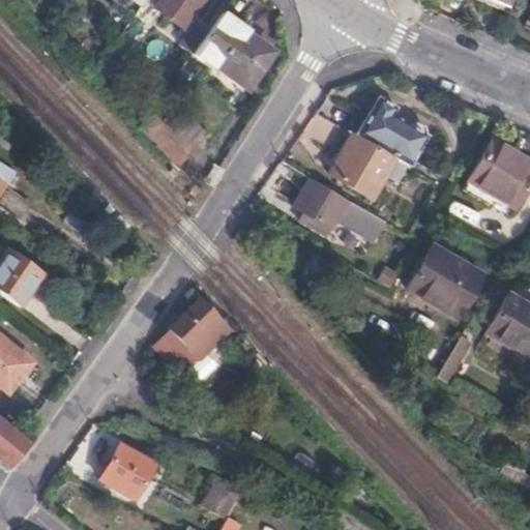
[(182,28),(203,0),(159,0),(154,8),(182,28)]
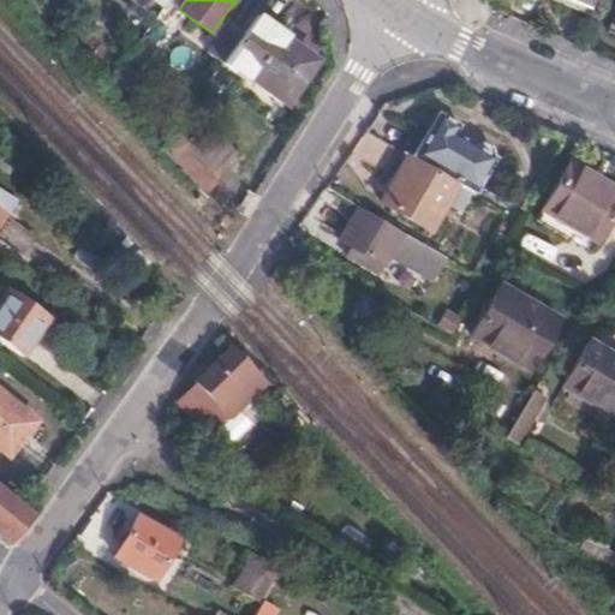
[(286,36),(256,13),(242,34),(220,64),(245,82),(248,77),(285,105),(314,63),(282,40),(286,36)]
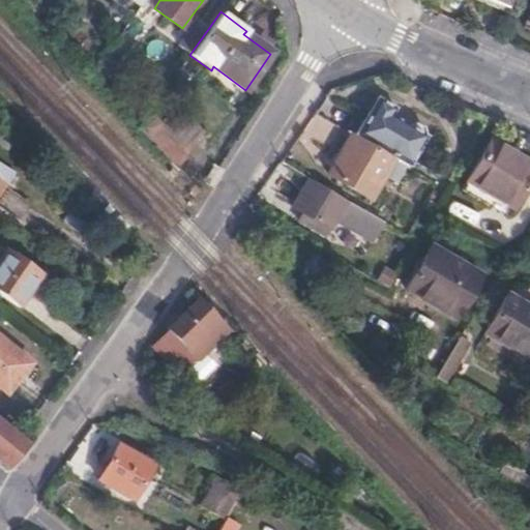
[(176,46),(189,55),(208,29),(195,20),(176,46)]
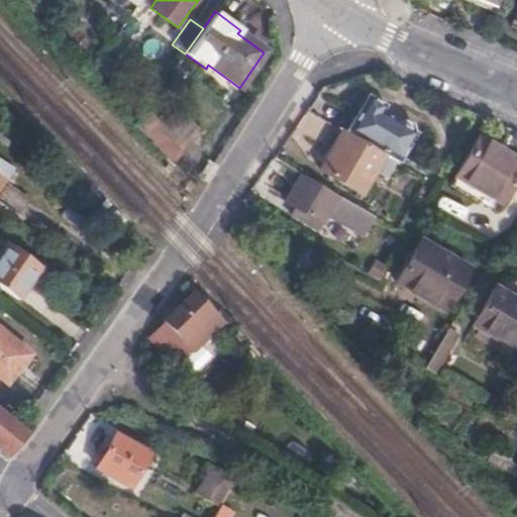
[(383,153),(397,162),(420,124),(369,93),(345,130),(383,153)]
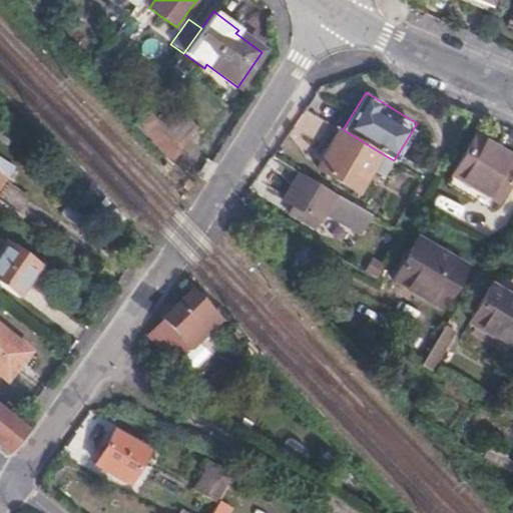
[(134,123),(169,161),(200,132),(183,113),(168,127),(151,108),(134,123)]
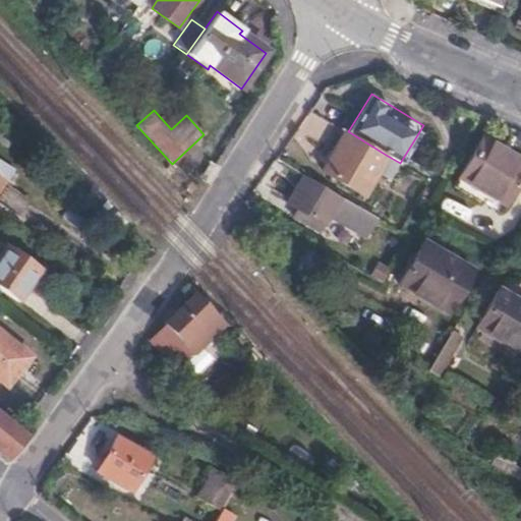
[(348,131),(344,130),(322,171),(362,194),(386,155),(348,131)]
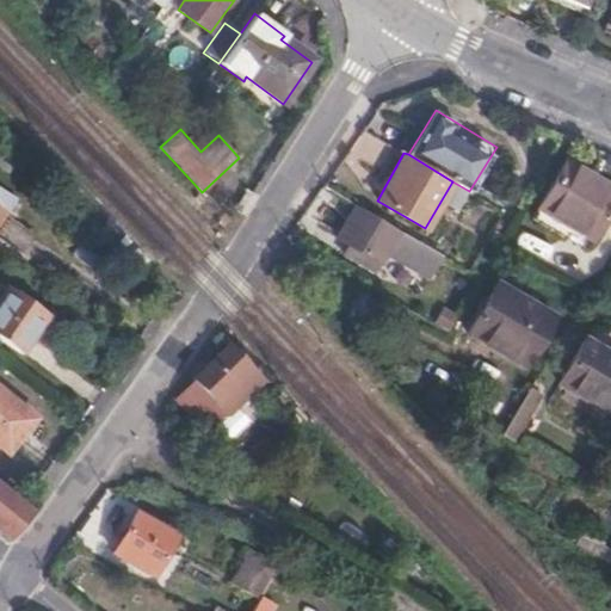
[(610,186),(567,160),(538,209),(591,240),(610,207),(610,186)]
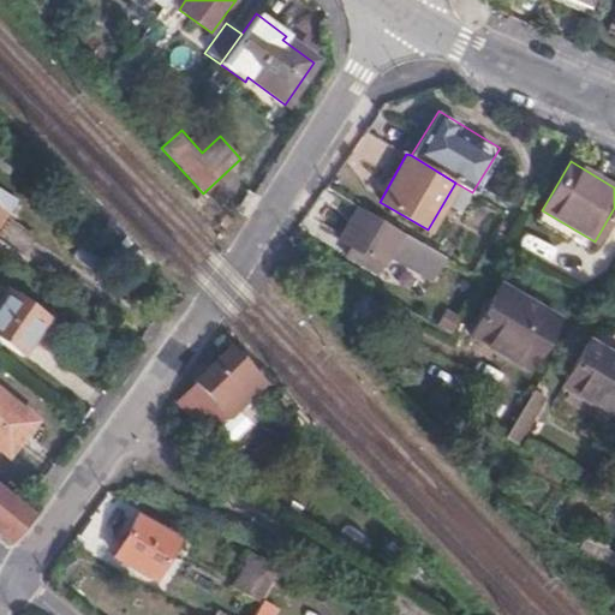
[(0,192),(0,213),(4,215),(7,218),(16,203),(0,192)]
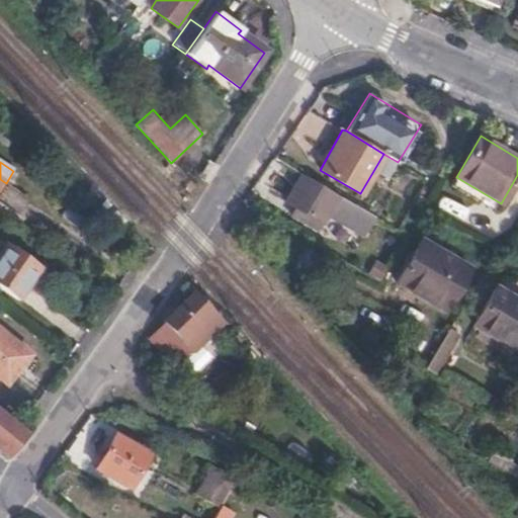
[(342,197),(303,175),(285,202),(300,210),(295,220),(320,234),(342,197)]
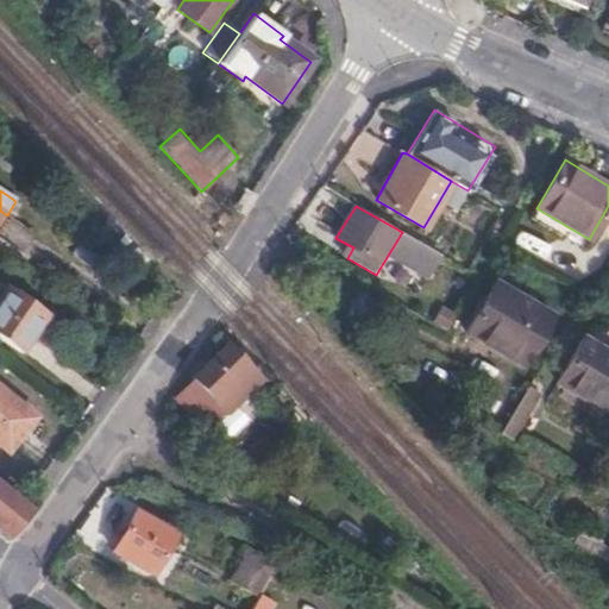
[(589,239),(537,208),(529,219),(582,251),(589,239)]
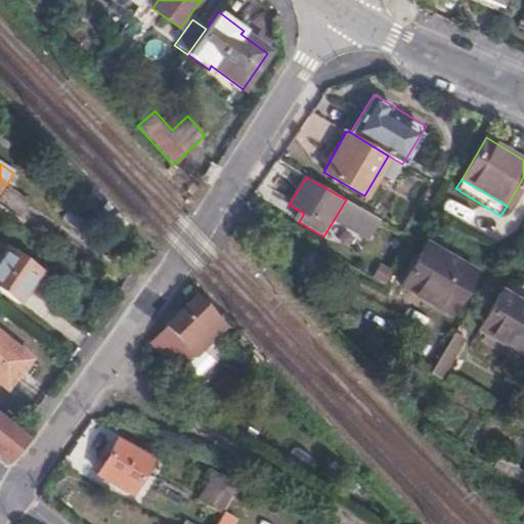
[(476,271),(427,242),(401,285),(451,314),(476,271)]
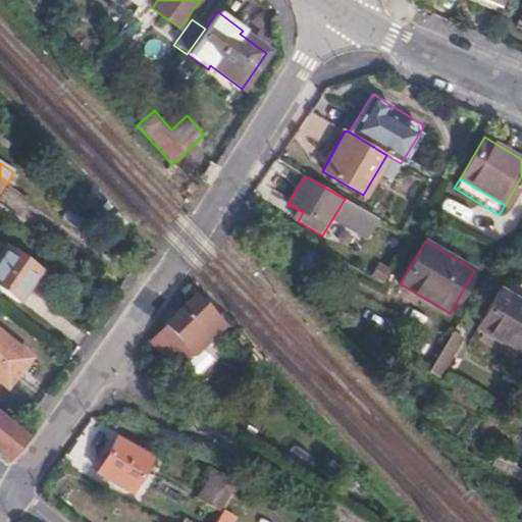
[(43,274),(7,249),(0,259),(0,292),(20,307),(43,274)]
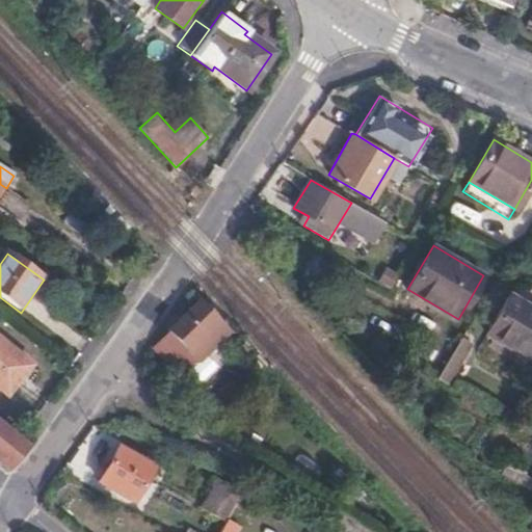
[(531,310),(508,296),(486,334),(531,361),(531,310)]
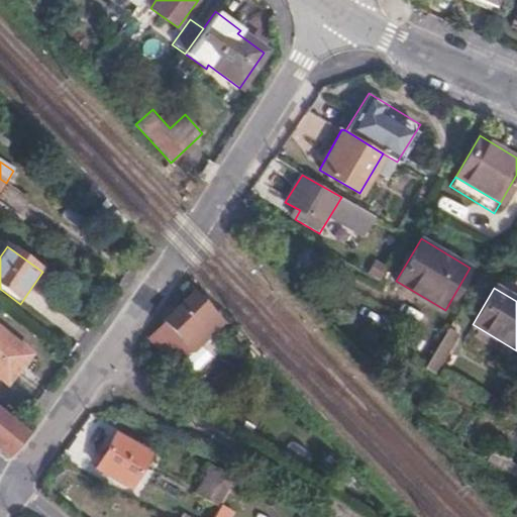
[(183,341),(213,312),(193,292),(147,339),(164,354),(176,343),(180,347),(185,342),(183,341)]
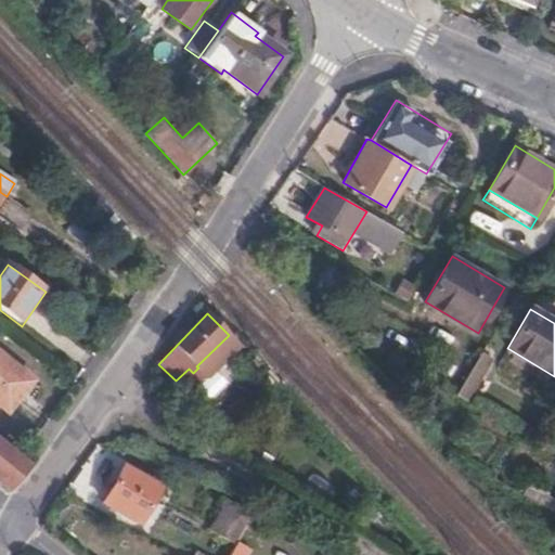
[(244,341),(236,334),(229,343),(236,350),(244,341)]
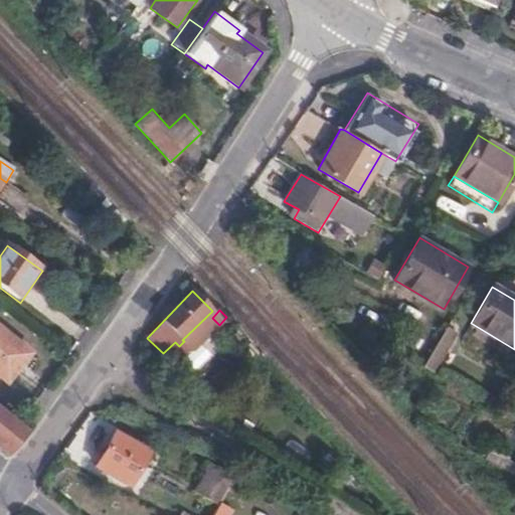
[(448,325),(424,366),(435,372),(458,331),(448,325)]
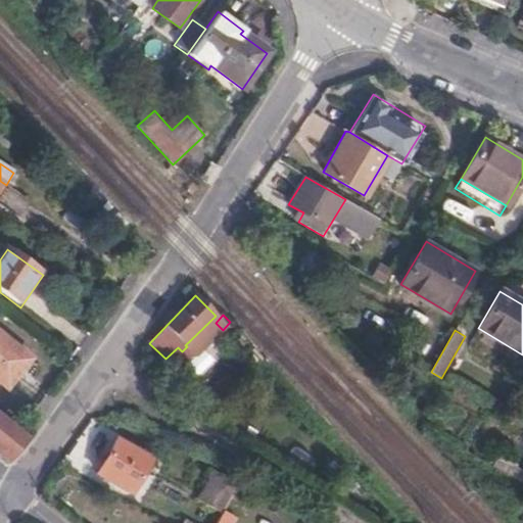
[(0,385),(5,390),(30,361),(0,335),(0,385)]
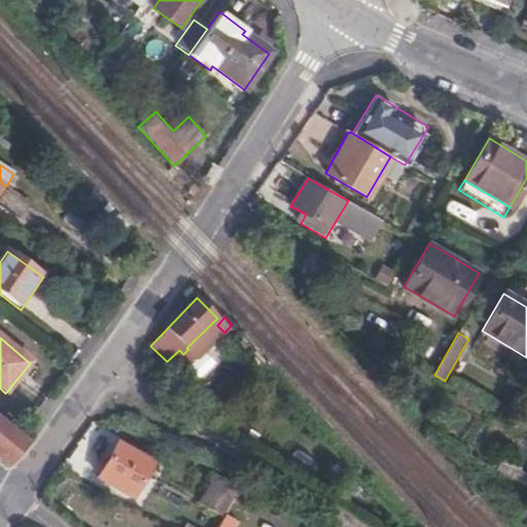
[(26,441),(19,434),(0,418),(0,458),(7,465),(26,441)]
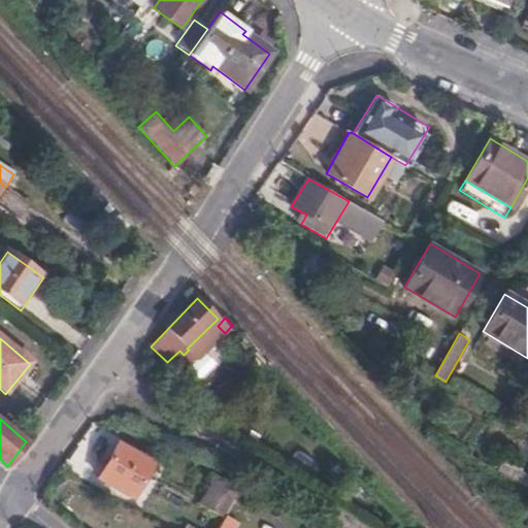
[(99,479),(133,498),(152,463),(119,444),(99,479)]
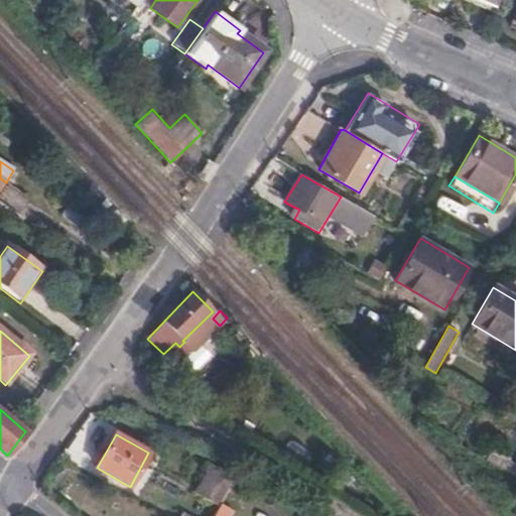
[(218,509),(235,479),(212,466),(195,496),(218,509)]
